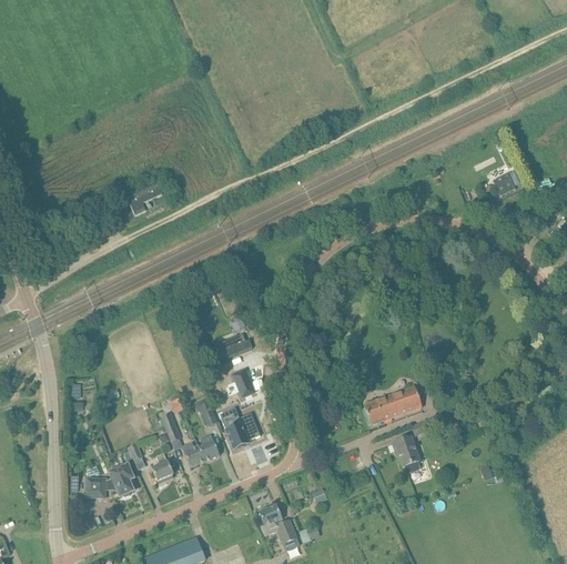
[(508,171),(494,179),(502,194),(516,187),(508,171)]
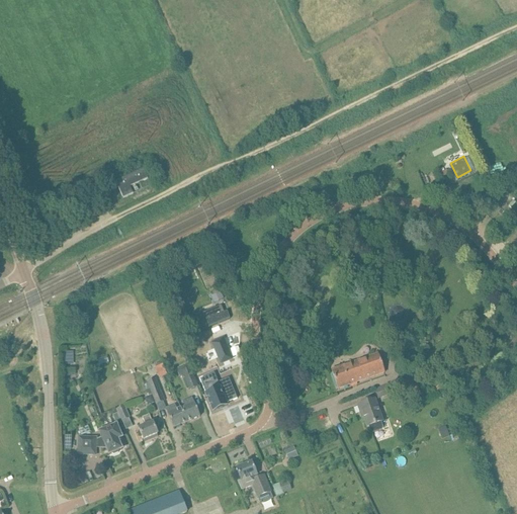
[(144,166),(116,179),(124,195),(134,190),(131,184),(141,179),(149,175),(144,166)]
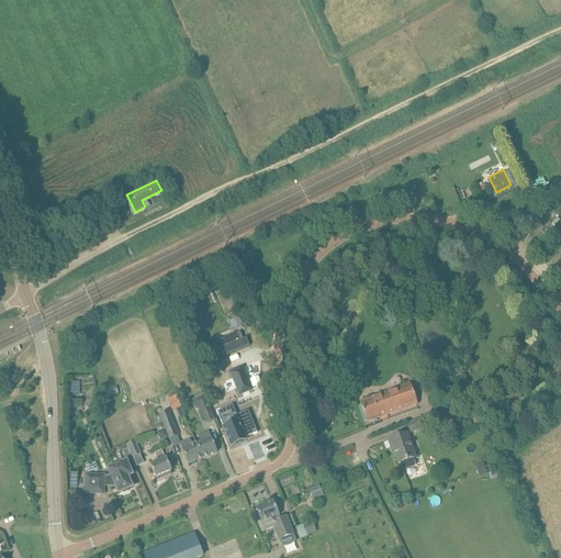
[(402,247),(389,253),(391,258),(404,253),(402,247)]
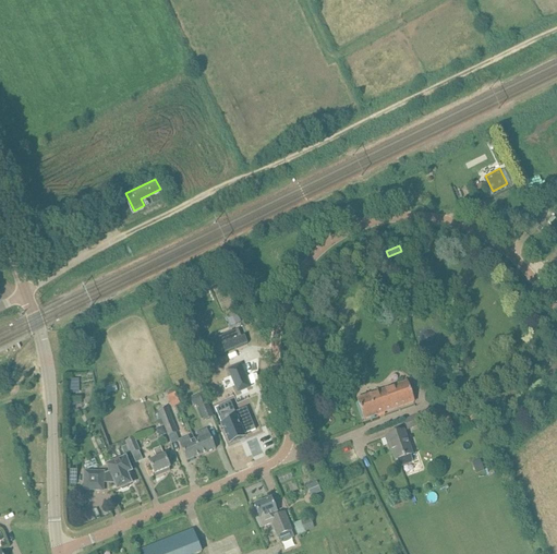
[(225,267),(217,271),(219,277),(221,280),(229,277),(225,267)]
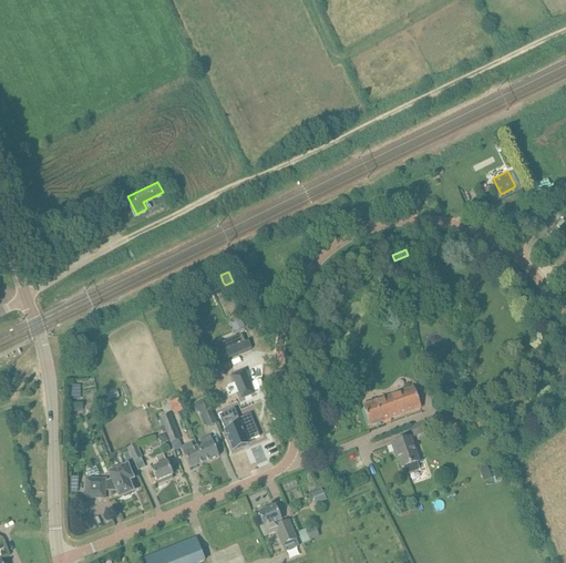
[(189,296),(177,300),(183,315),(195,310),(189,296)]
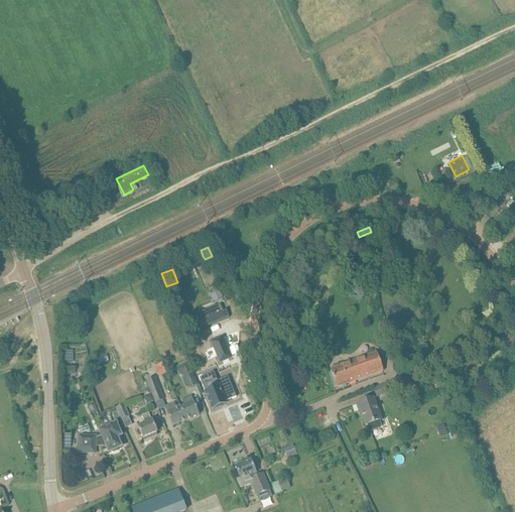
[(205,315),(206,315),(210,323),(229,314),(226,307),(224,308),(221,300),(202,308),(205,315)]
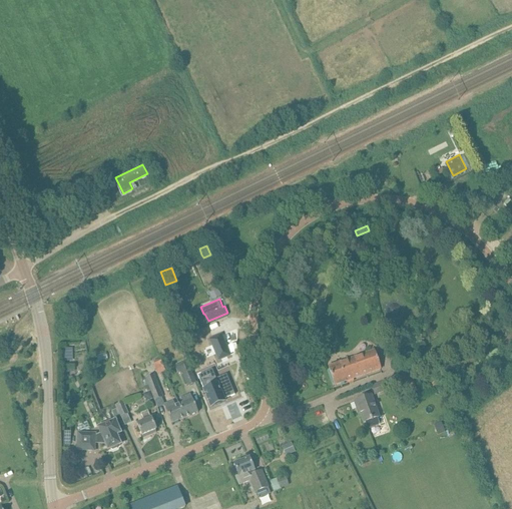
[(500,312),(493,316),(498,325),(505,321),(500,312)]
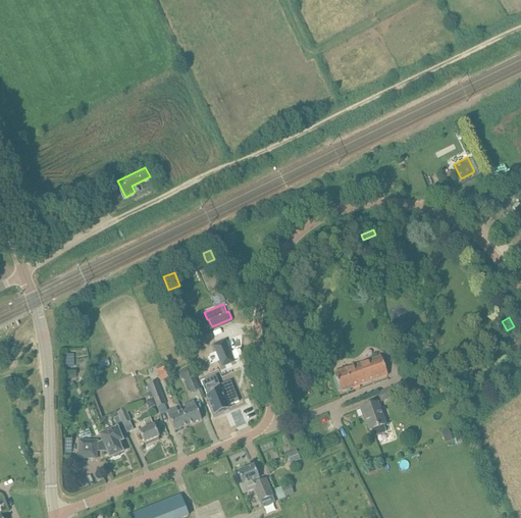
[(215,343),(223,363),(235,358),(226,338),(215,343)]
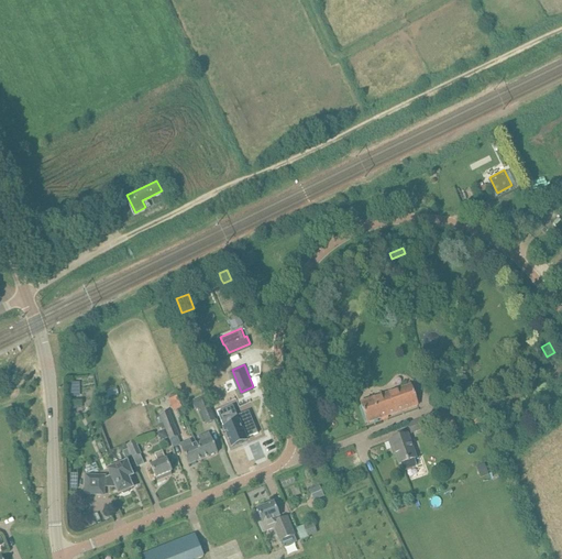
[(411,381),(362,398),(368,419),(418,402),(411,381)]
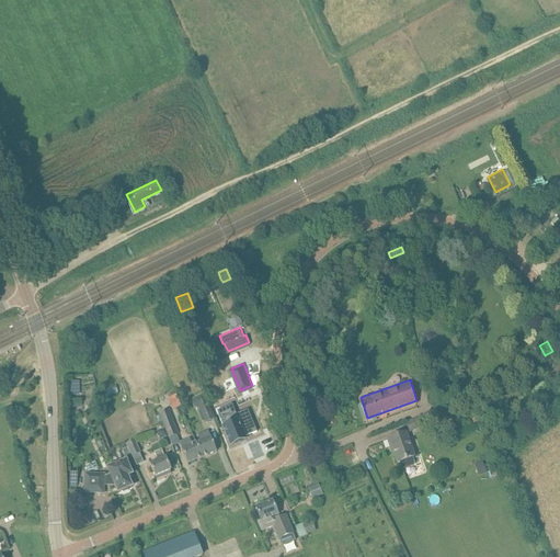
[(176,391),(169,395),(174,406),(178,405),(181,412),(185,411),(182,402),(183,401),(178,390),(176,391)]
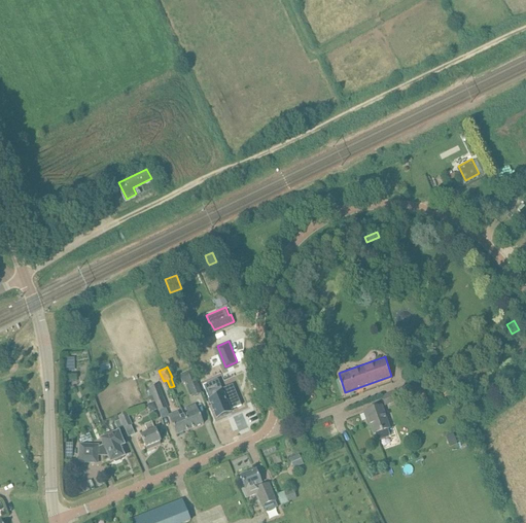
[(195,371),(186,374),(194,393),(203,390),(195,371)]
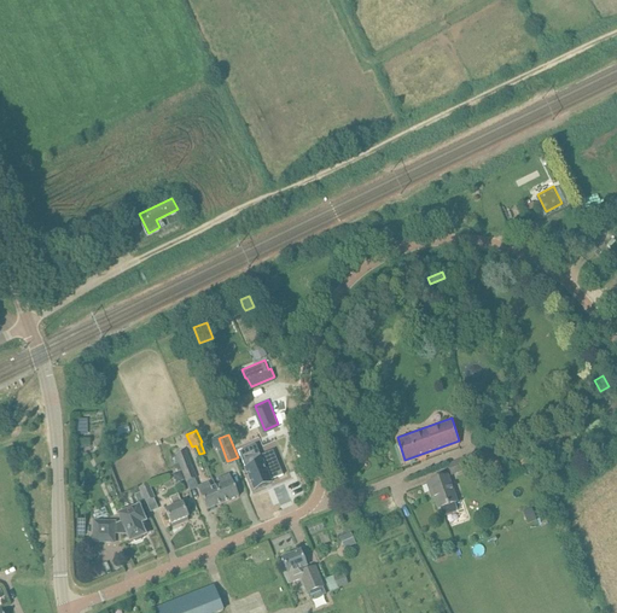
[(186,448),(176,451),(187,478),(197,474),(186,448)]
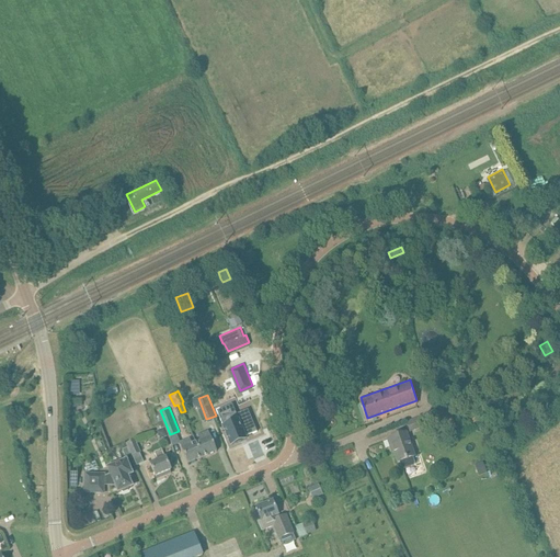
[(238,417),(225,423),(232,442),(247,435),(242,424),(248,422),(252,432),(261,429),(252,408),(237,413),(238,417)]
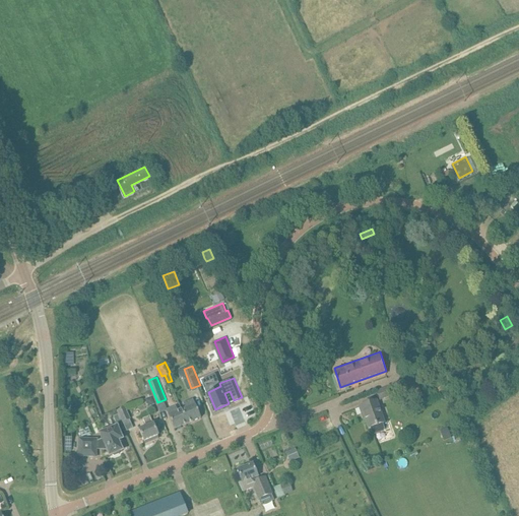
[(389,383),(377,387),(380,397),(393,392),(389,383)]
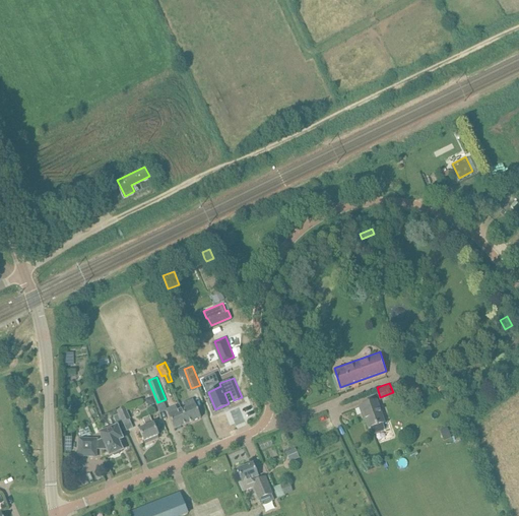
[(445,383),(434,387),(437,392),(447,388),(445,383)]
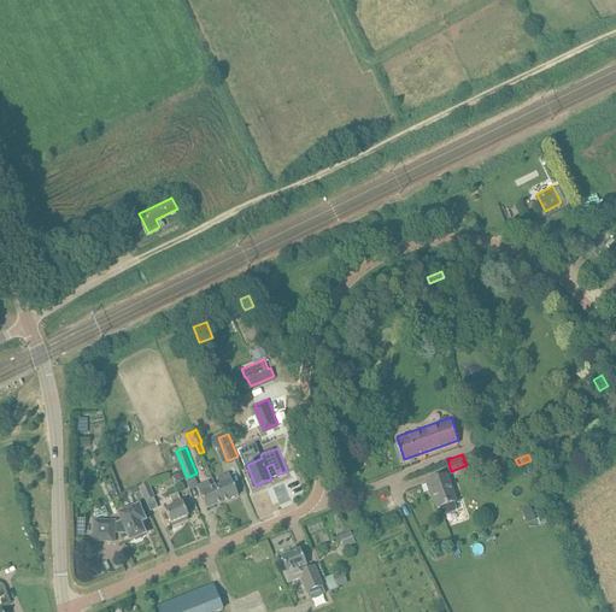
[(222,481),(217,482),(224,499),(239,492),(235,481),(230,470),(218,475),(222,481)]
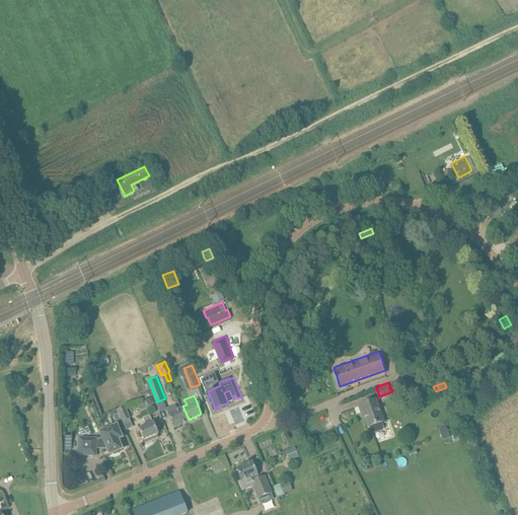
[(369,399),(360,402),(363,412),(365,413),(369,424),(371,424),(373,429),(375,430),(383,427),(384,425),(382,420),(384,419),(376,396),(369,399)]
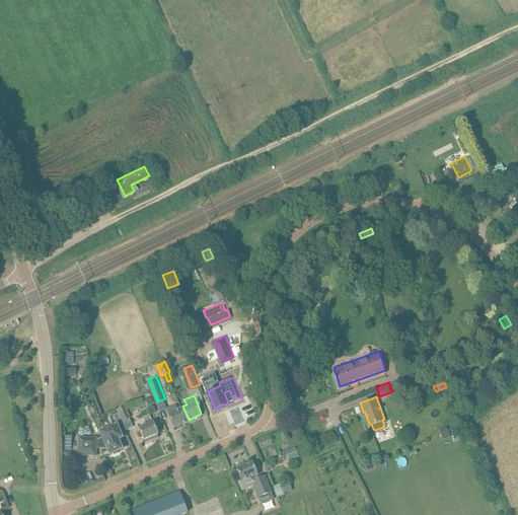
[(176,402),(167,407),(171,416),(174,425),(189,420),(182,406),(178,408),(176,402)]
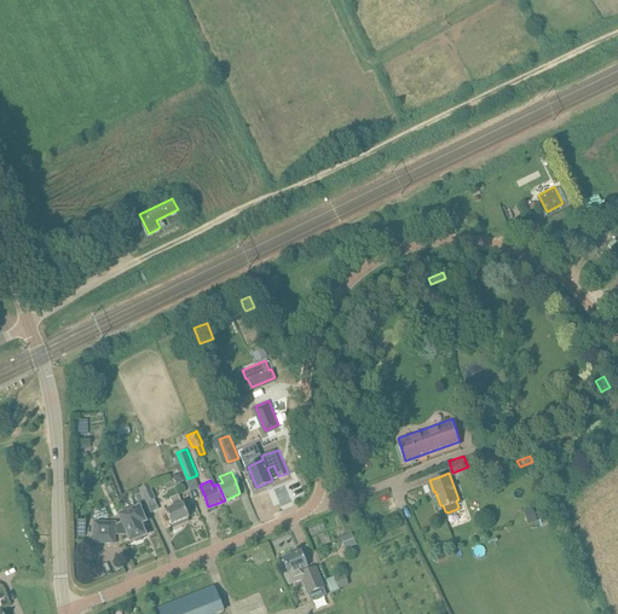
[(149,481),(140,486),(146,499),(156,494),(149,481)]
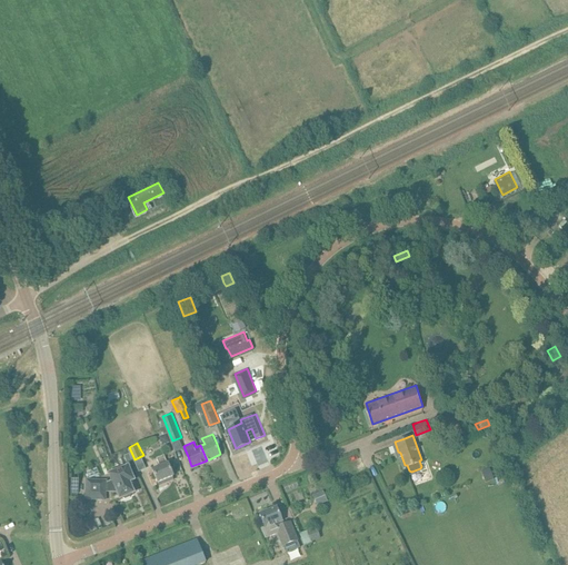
[(161,464),(153,467),(155,469),(159,479),(160,483),(169,478),(169,476),(175,474),(170,463),(169,461),(168,461),(165,453),(158,455),(161,464)]
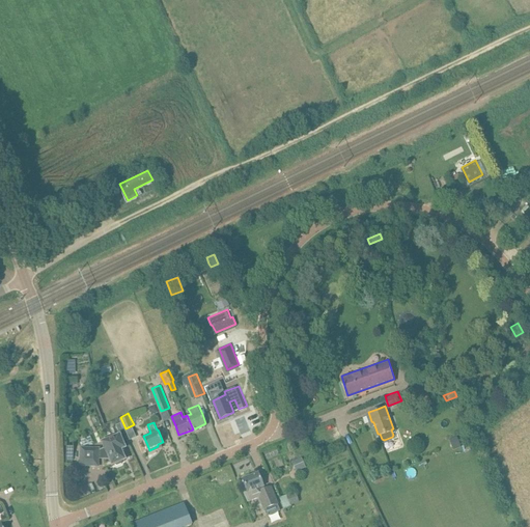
[(82,445),(81,463),(99,463),(100,454),(102,454),(102,455),(110,455),(113,463),(116,462),(117,463),(121,461),(122,461),(122,459),(126,458),(126,455),(130,454),(126,446),(126,445),(120,432),(103,440),(106,446),(100,448),(100,446),(82,445)]
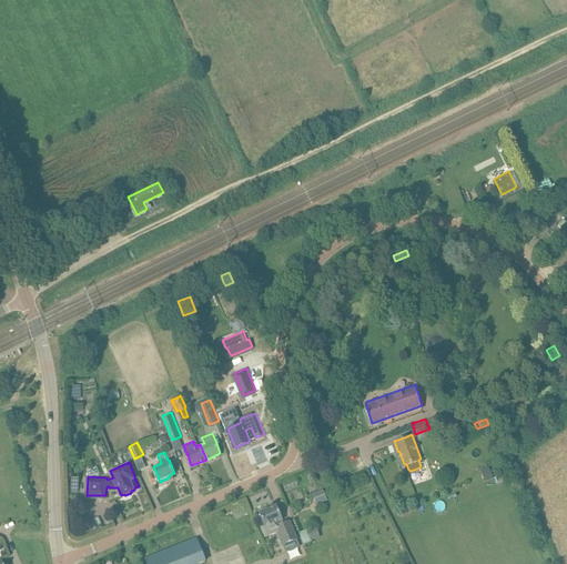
[(322,486),(313,491),(315,495),(319,501),(326,496),(324,492),(322,486)]
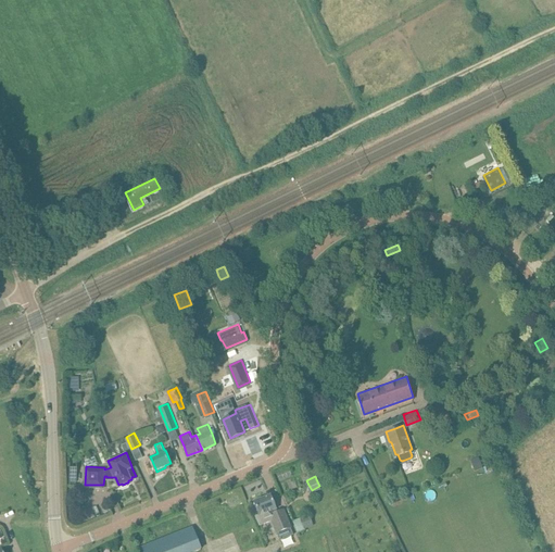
[(255,499),(254,500),(260,511),(256,512),(261,522),(272,517),(277,530),(279,536),(293,530),(292,525),(289,517),(285,507),(277,510),(276,506),(277,506),(272,492),(263,496),(262,494),(255,497),(255,499)]
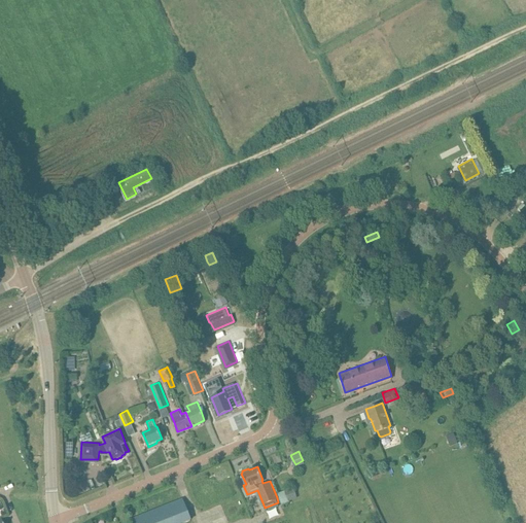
[(285,487),(278,490),(282,501),(289,499),(288,497),(297,494),(294,485),(285,488),(285,487)]
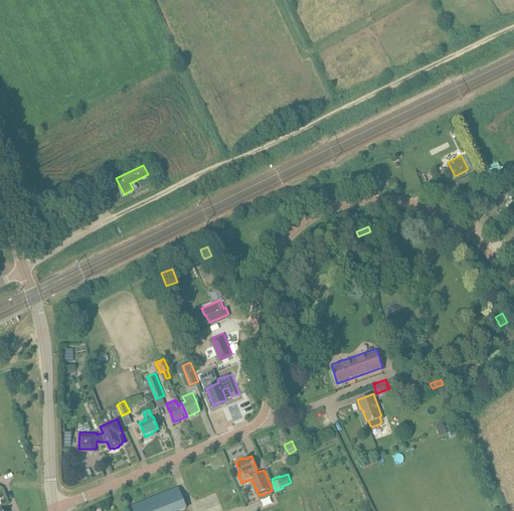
[(178,485),(128,505),(130,510),(172,510),(186,506),(178,485)]
